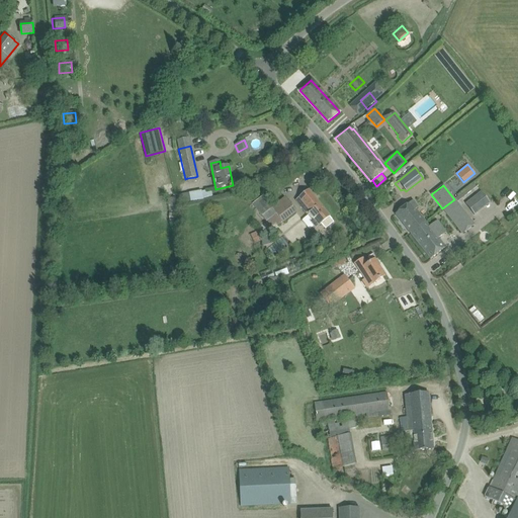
[(309,190),(295,200),(304,210),(312,221),(310,222),(315,229),(321,224),(325,230),(334,223),(332,221),(332,220),(316,200),(309,190)]
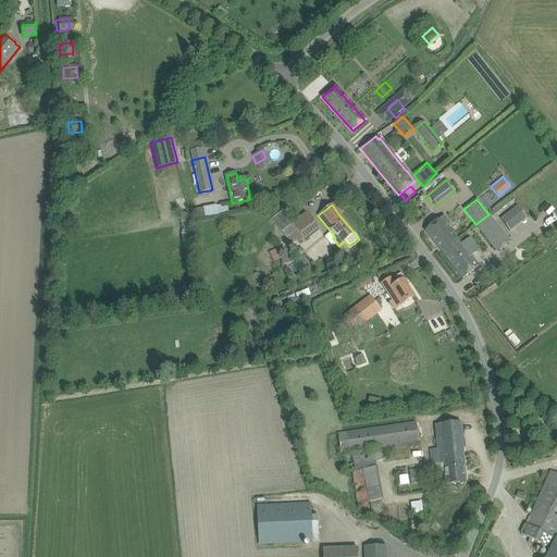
[(214,206),(203,208),(206,215),(217,213),(214,206)]
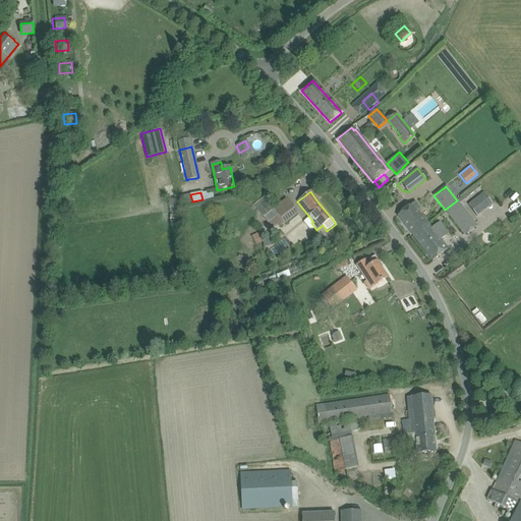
[(468,206),(477,217),(493,205),(484,193),(468,206)]
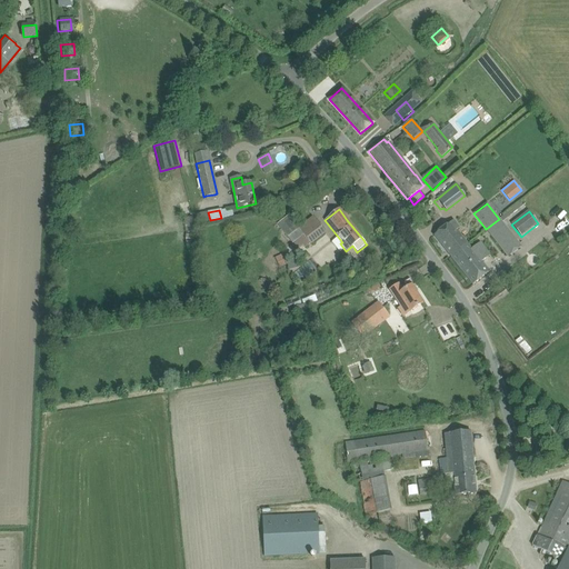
[(277,223),(297,249),(302,245),(305,248),(310,243),(311,245),(325,233),(312,217),(298,228),(288,215),(277,223)]
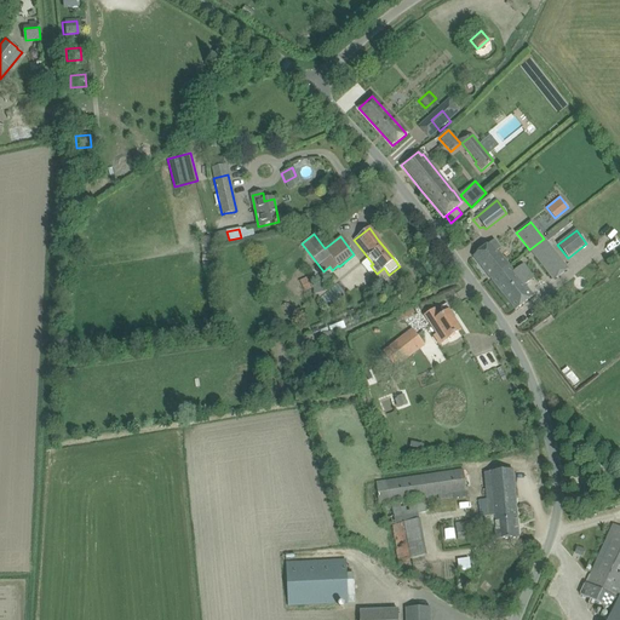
[(562,262),(544,239),(529,250),(547,273),(562,262)]
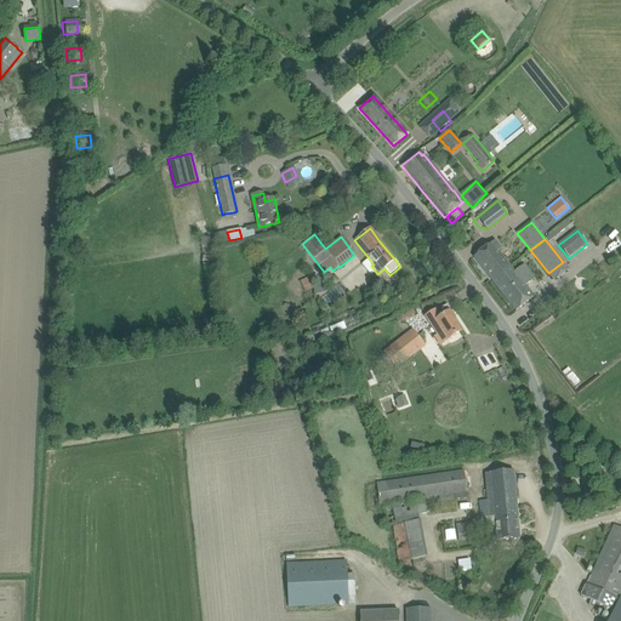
[(474,257),(491,280),(510,266),(499,251),(501,250),(495,241),(474,257)]
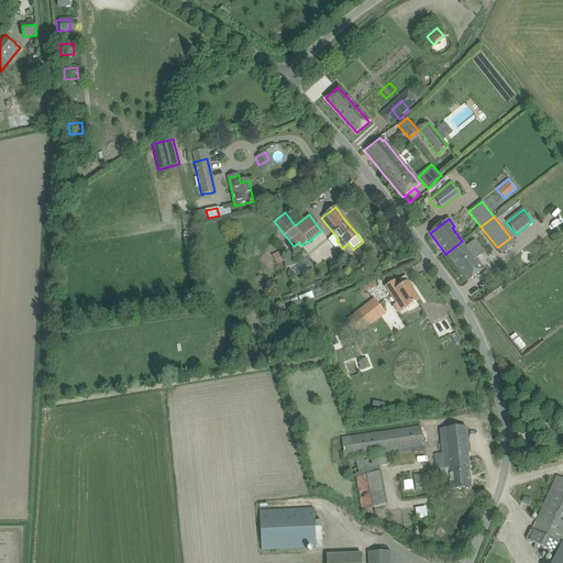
[(184,232),(184,243),(197,243),(197,232),(184,232)]
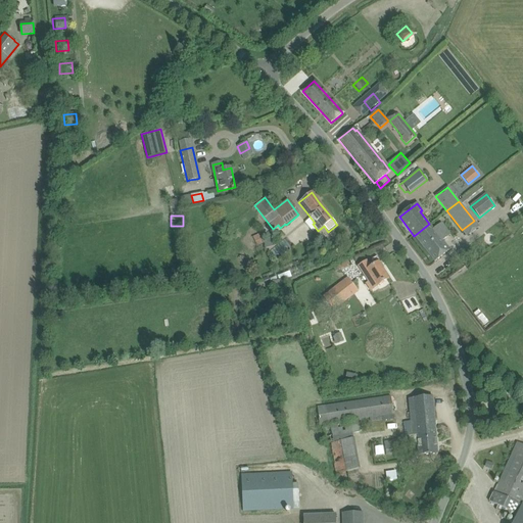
[(429,224),(414,236),(435,263),(449,250),(442,241),(449,235),(445,230),(446,230),(441,223),(433,229),(429,224)]
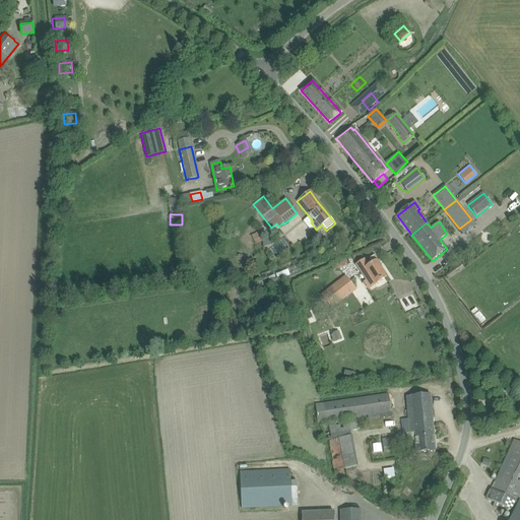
[(273,240),(277,239),(275,234),(265,238),(265,237),(260,238),(259,234),(252,236),(255,245),(266,241),(268,246),(275,243),(273,240)]
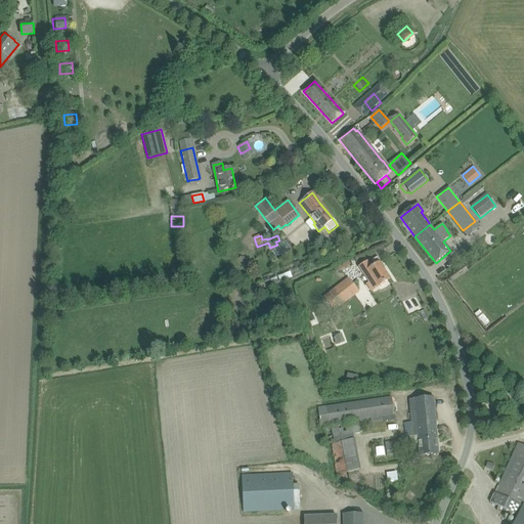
[(311,243),(313,252),(320,251),(318,242),(311,243)]
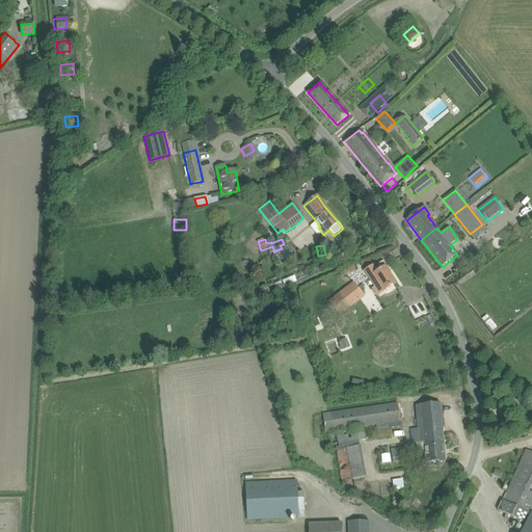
[(369,278),(374,288),(379,285),(383,291),(396,284),(384,267),(373,275),(369,278)]
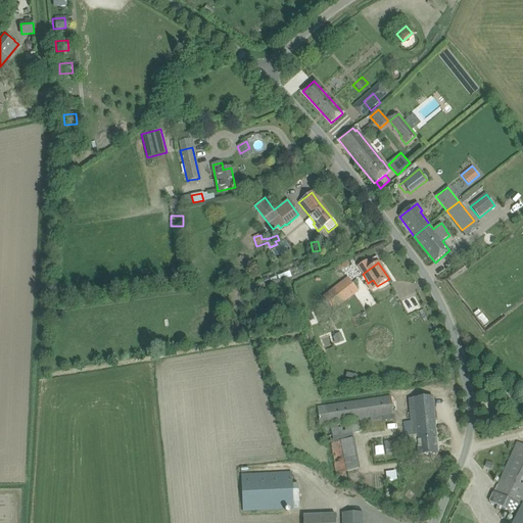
[(328,293),(338,306),(358,291),(347,279),(328,293)]
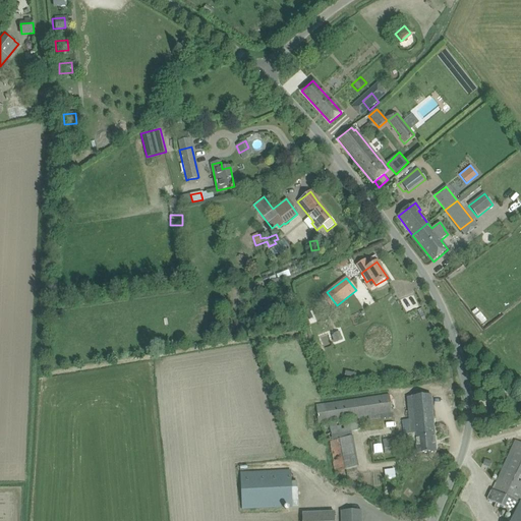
[(271,280),(272,289),(284,288),(283,279),(271,280)]
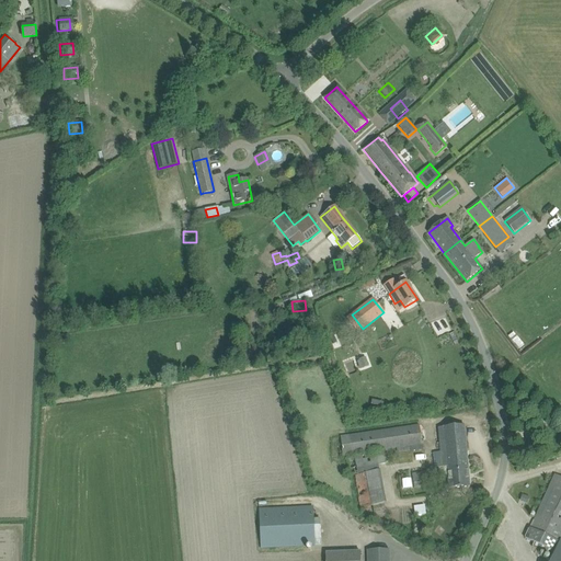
[(365,358),(358,361),(362,369),(368,367),(365,358)]
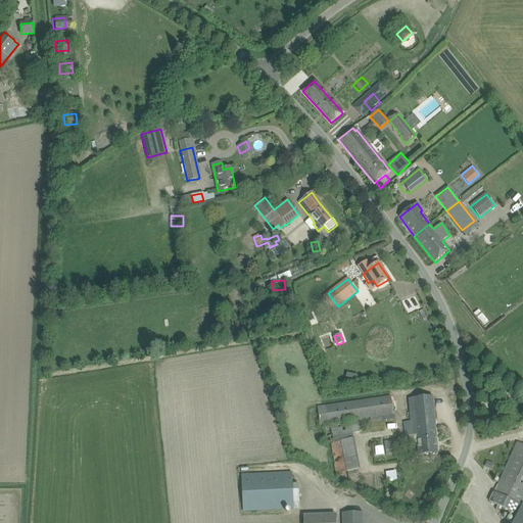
[(390,397),(318,408),(321,425),(348,421),(358,420),(371,418),(393,415),(390,397)]
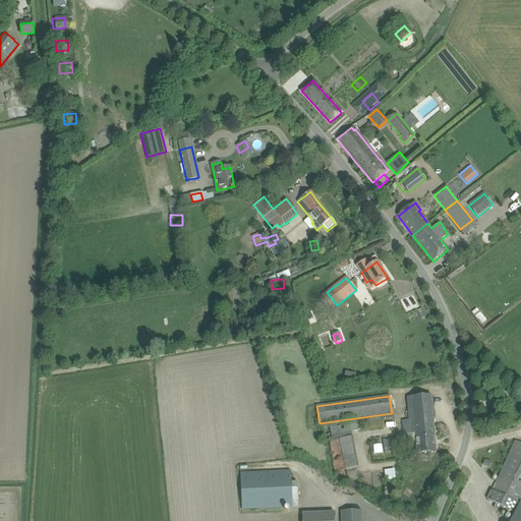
[(402,421),(404,435),(415,433),(416,454),(436,453),(431,396),(407,398),(409,420),(402,421)]
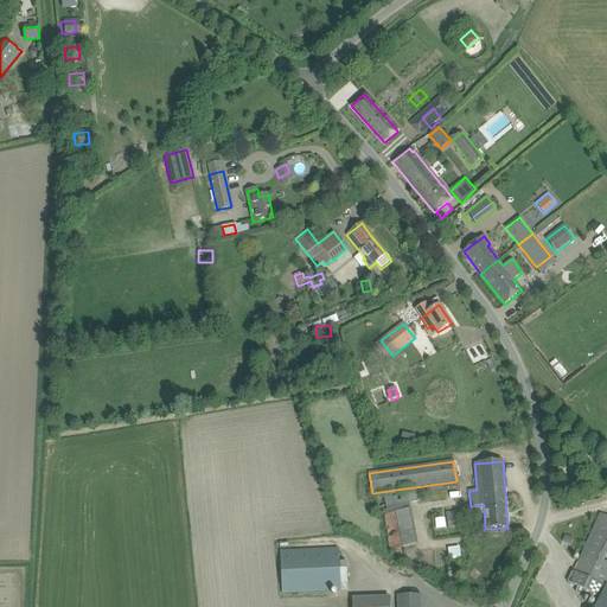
[(409,503),(419,502),(416,492),(383,498),(394,556),(419,553),(409,503)]
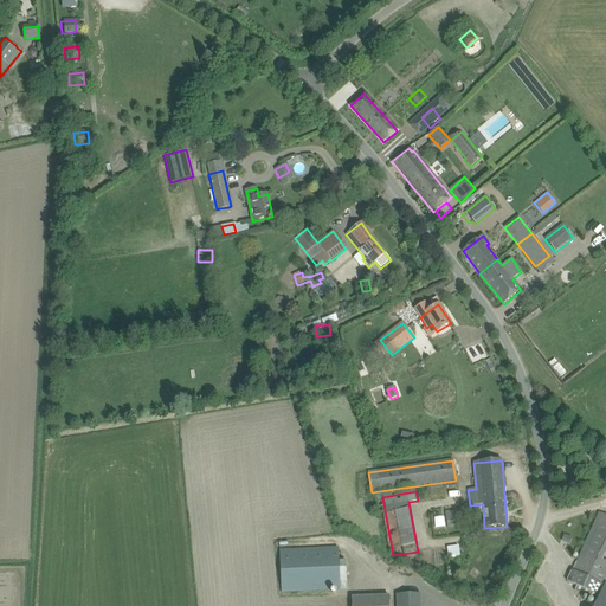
[(443,505),(447,528),(462,526),(458,504),(443,505)]
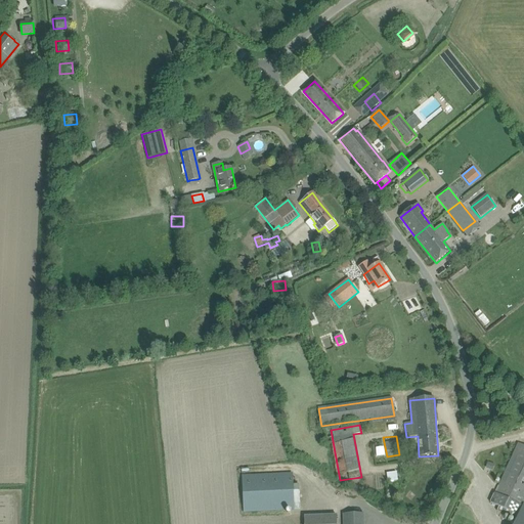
[(494,493),(490,504),(498,507),(496,511),(516,520),(514,523),(523,523),(523,507),(522,506),(523,500),(523,446),(518,444),(495,493),(494,493)]
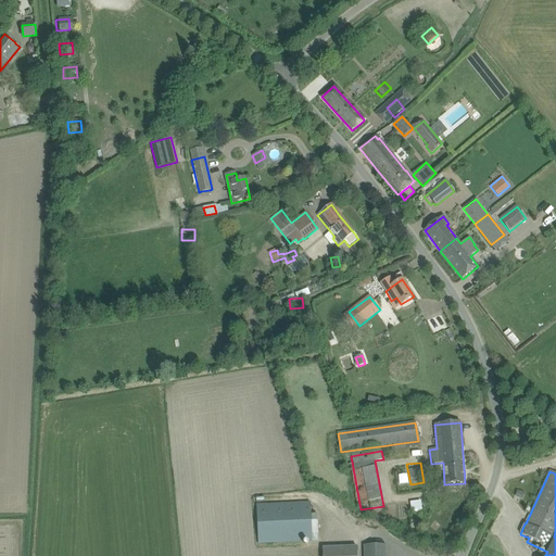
[(412,510),(421,509),(421,501),(411,501),(412,510)]
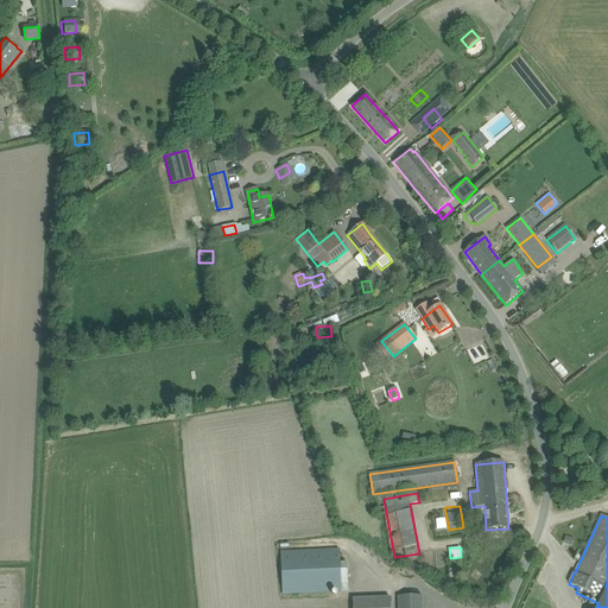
[(280,553),(283,595),(348,591),(347,570),(340,570),(339,550),(280,553)]
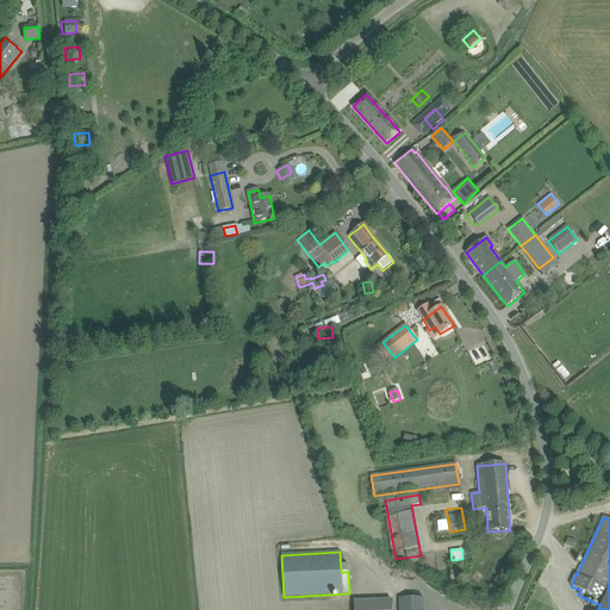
[(399,609),(423,609),(423,598),(399,599),(399,609)]
